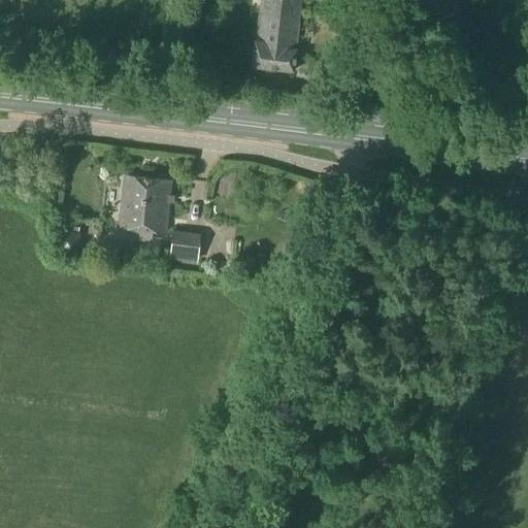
[(293,72),(300,0),(260,0),(253,67),(293,72)]
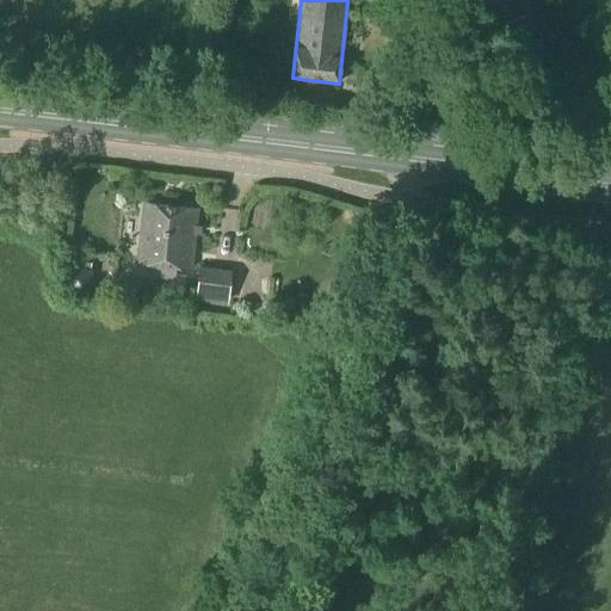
[(192,270),(199,210),(143,204),(140,240),(142,240),(140,264),(192,270)]
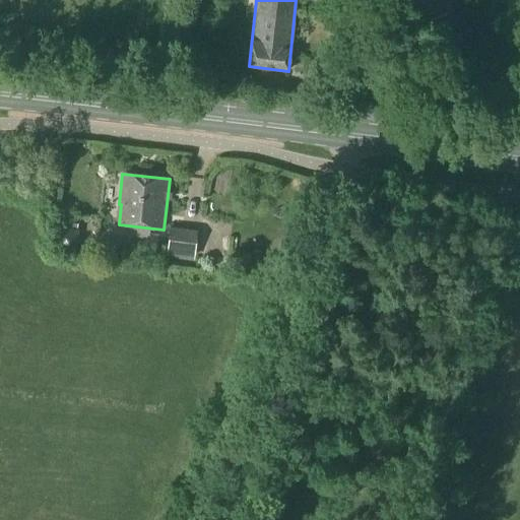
[(171,229),(167,256),(181,258),(184,230),(171,229)]
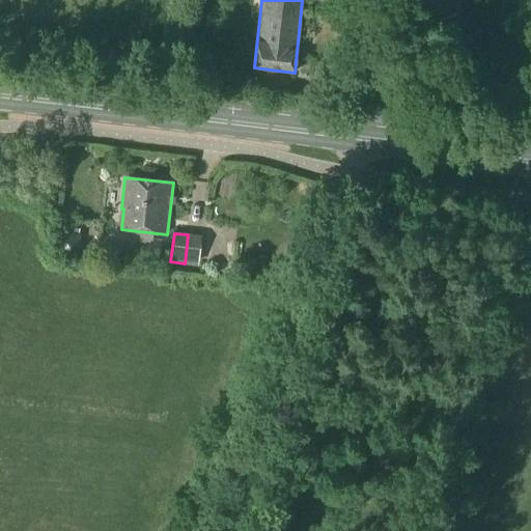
[(133,234),(120,241),(128,256),(141,250),(133,234)]
